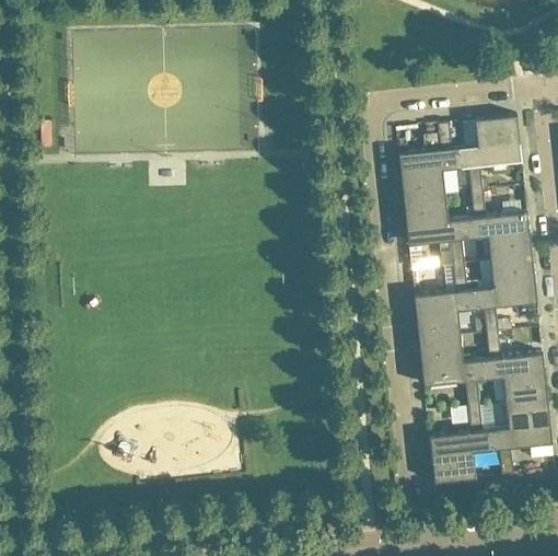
[(521,146),(519,117),(476,122),(479,148),(479,150),(521,146)]
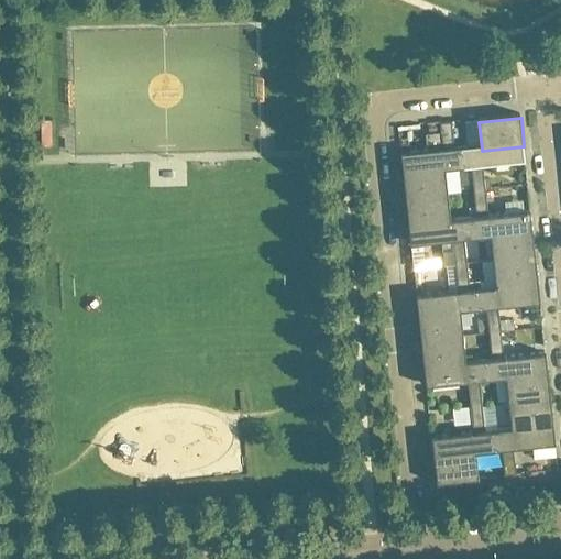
[(464,172),(462,151),(455,151),(453,125),(441,127),(443,153),(402,157),(404,177),(446,173),(464,172)]
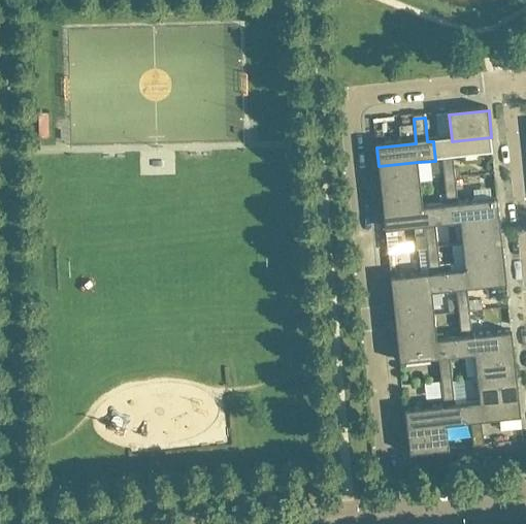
[(433,141),(435,161),(442,160),(446,184),(457,183),(461,182),(460,172),(456,172),(454,159),(493,154),(491,137),(452,141),(452,139),(433,141)]
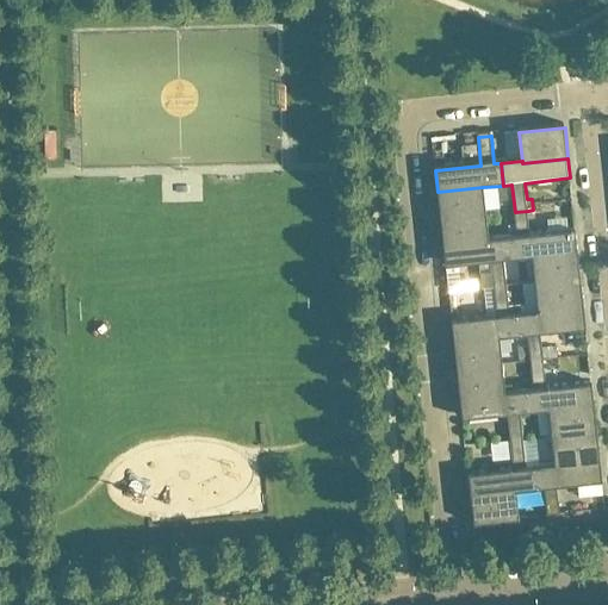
[(486,216),(483,187),(438,192),(441,220),(486,216)]
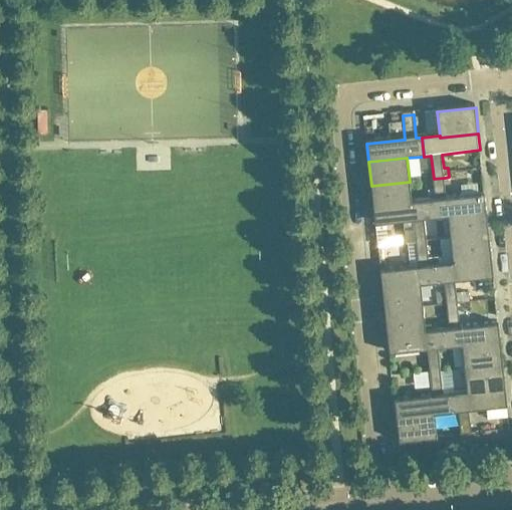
[(487,214),(485,196),(447,201),(445,178),(434,179),(435,193),(428,194),(429,203),(431,220),(449,218),(487,214)]
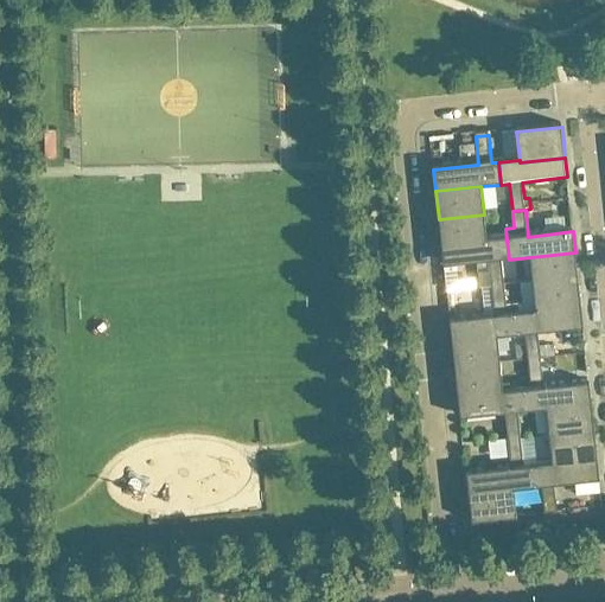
[(488,242),(486,241),(484,215),(439,219),(441,248),(488,242)]
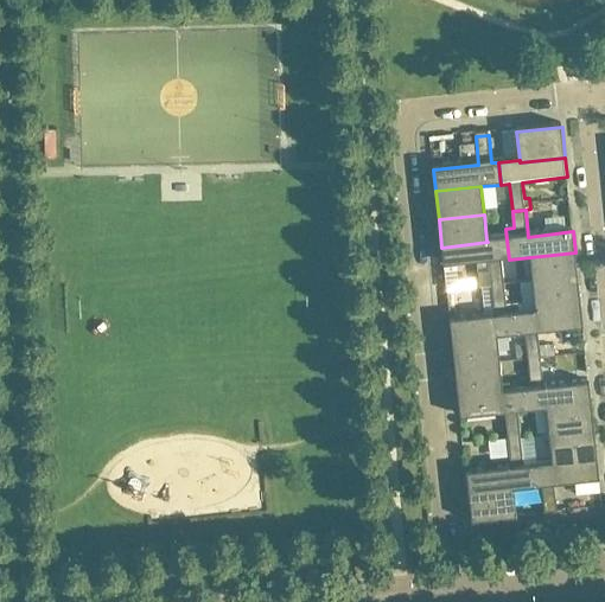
[(509,260),(507,239),(486,241),(488,242),(441,248),(444,267),(489,262),(492,290),(505,289),(502,261),(509,260)]
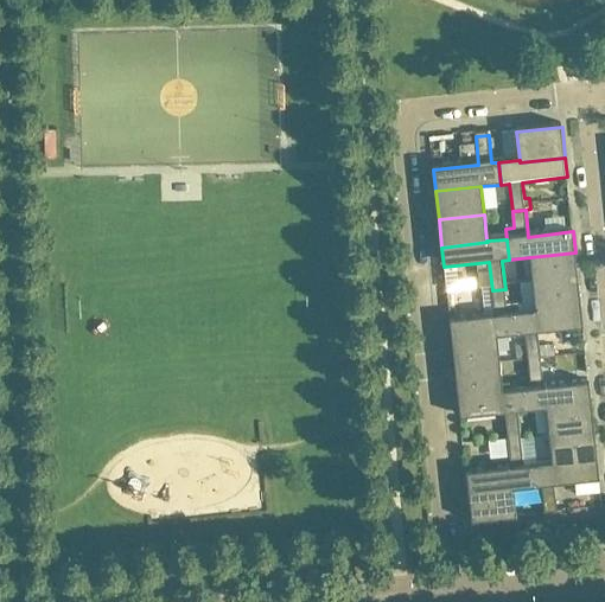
[(534,286),(579,281),(575,253),(530,257),(534,286)]
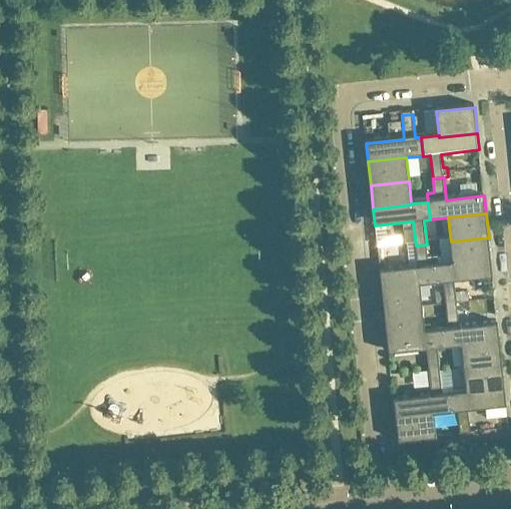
[(491,260),(489,237),(451,241),(453,265),(453,266),(491,262),(491,260)]
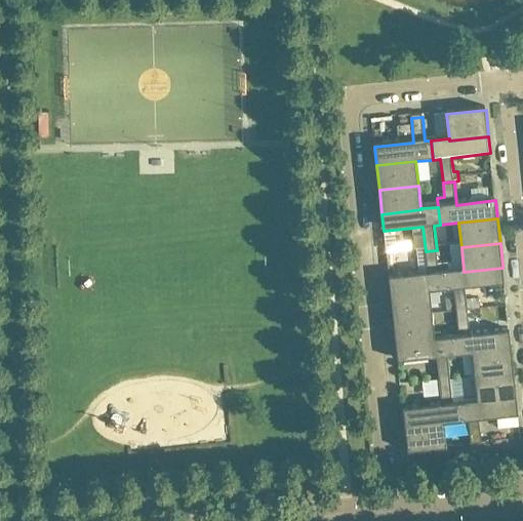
[(447,291),(445,273),(439,273),(437,250),(426,251),(428,274),(389,279),(391,297),(430,293),(431,293),(447,291)]
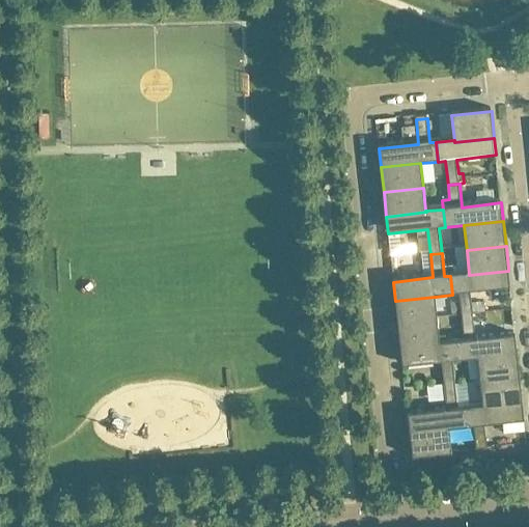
[(510,288),(508,271),(469,275),(469,274),(450,276),(452,295),(460,294),(461,305),(462,316),(462,319),(473,317),(471,293),(510,288)]
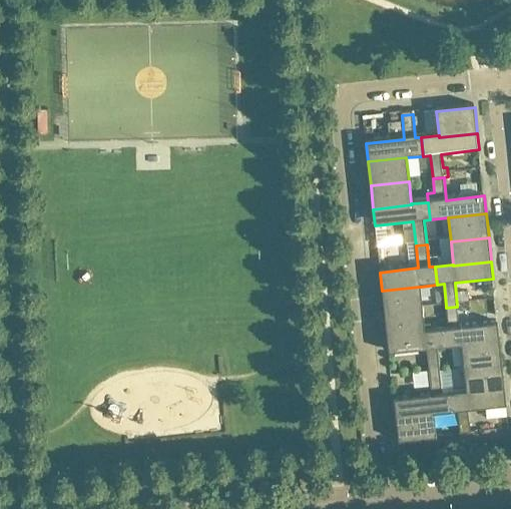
[(423,310),(421,287),(420,287),(382,291),(385,315),(423,310)]
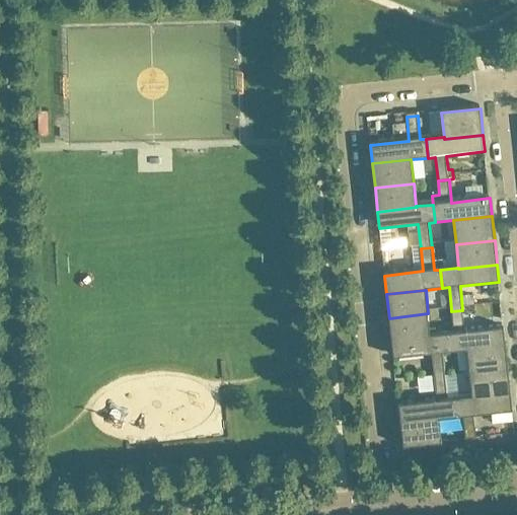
[(450,298),(441,299),(442,310),(451,309),(450,298)]
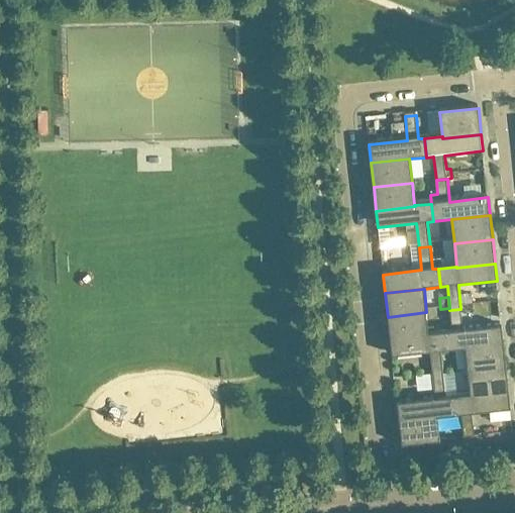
[(504,345),(502,327),(464,331),(460,309),(449,310),(452,333),(445,333),(447,351),(466,349),(504,345)]
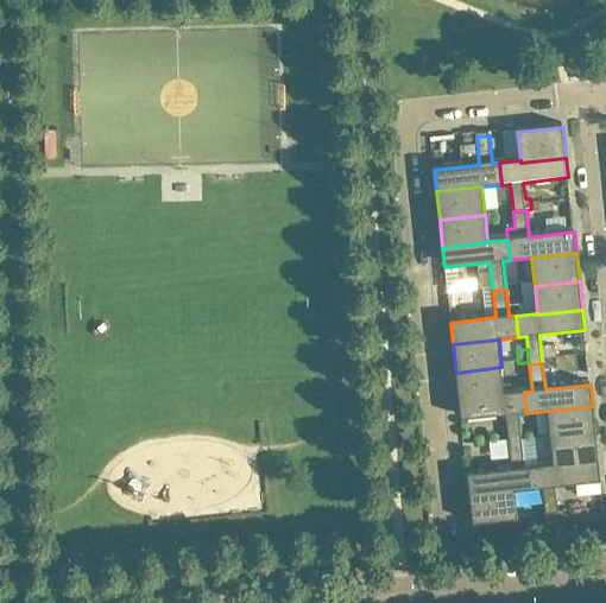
[(505,395),(505,394),(502,367),(456,373),(459,400),(505,395)]
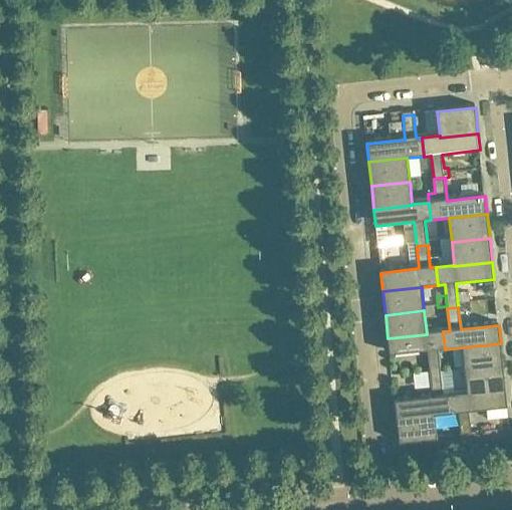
[(445,349),(443,331),(427,333),(427,334),(388,338),(390,355),(428,351),(431,375),(442,374),(439,350),(445,349)]
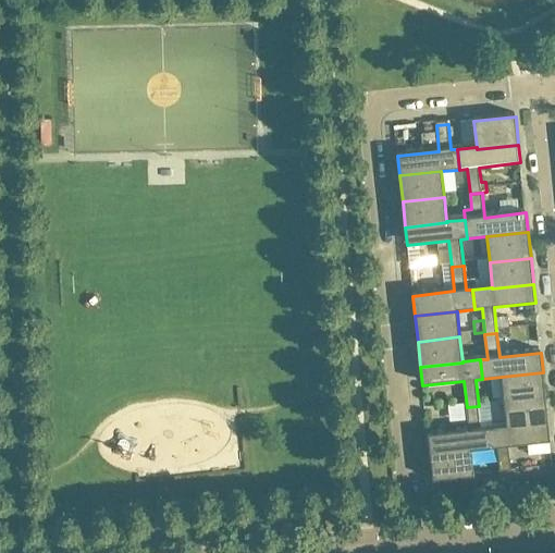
[(545,398),(543,372),(502,377),(504,403),(545,398)]
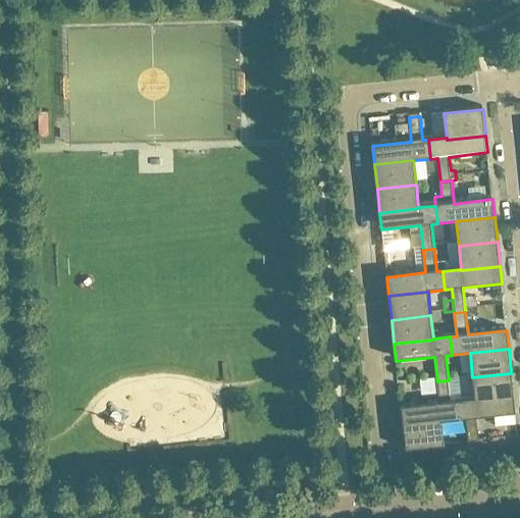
[(514,398),(511,373),(472,377),(475,400),(475,402),(514,398)]
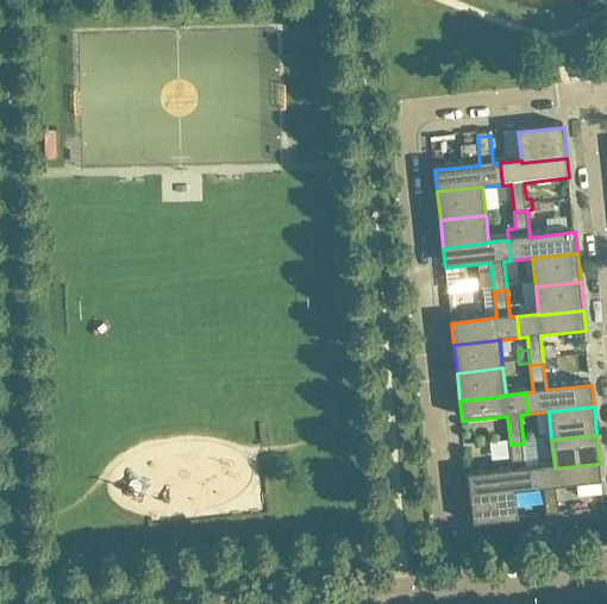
[(536,491),(533,469),(527,470),(524,444),(511,445),(514,471),(468,476),(470,498),(517,494),(536,491)]
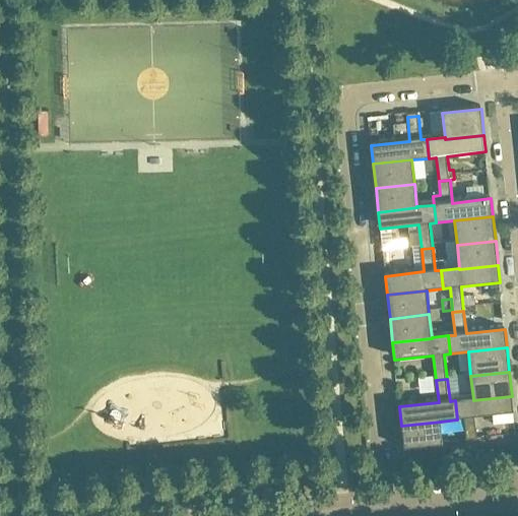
[(514,413),(512,396),(473,400),(473,398),(455,400),(457,420),(464,418),(466,443),(477,442),(475,417),(514,413)]
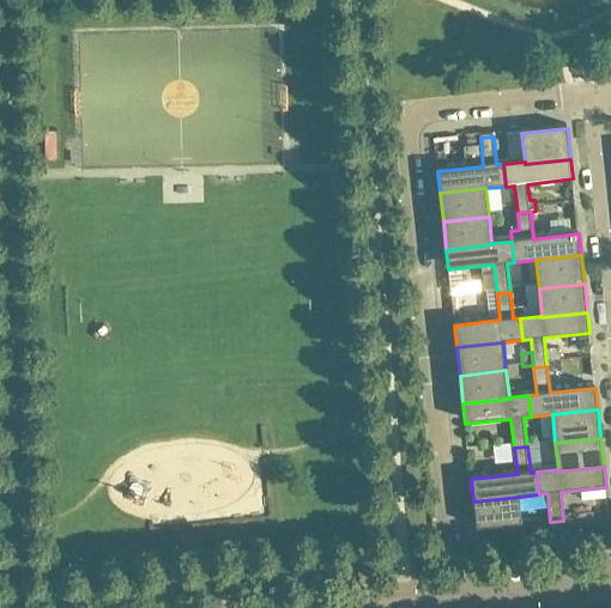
[(522,524),(520,497),(473,502),(477,529),(522,524)]
